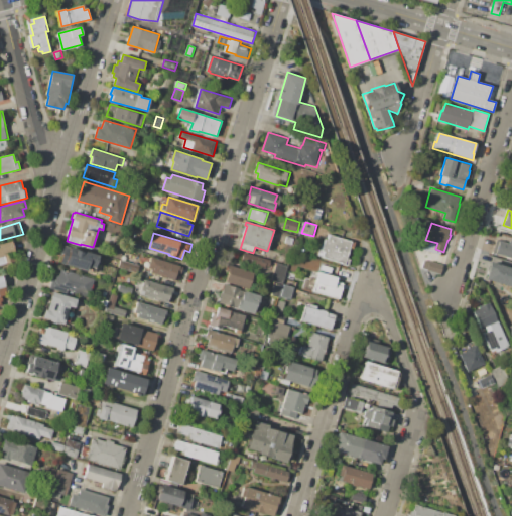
[(327,239),(329,240),(331,234),(357,242),(355,248),(352,247),(348,258),(351,259),(349,265),(343,263),(343,262),(325,256),(326,251),(324,250),(327,239)]
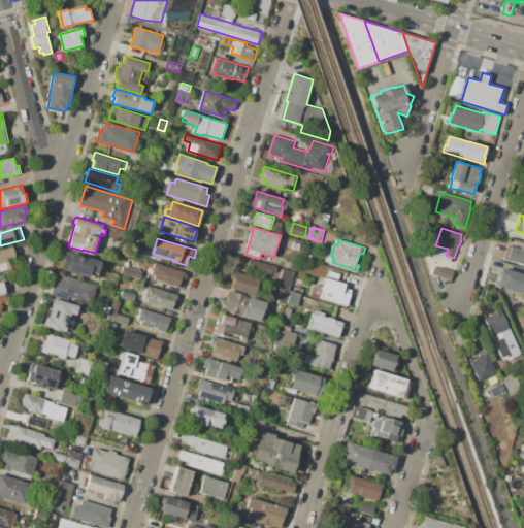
[(136,244),(151,249),(149,257),(134,252),(136,244)]
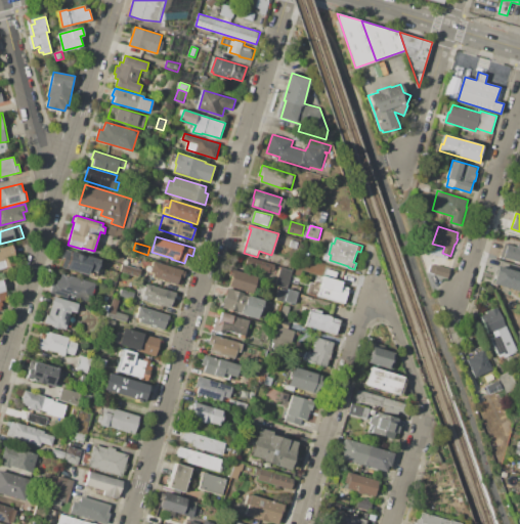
[(519,261),(504,256),(508,244),(519,248),(519,261)]
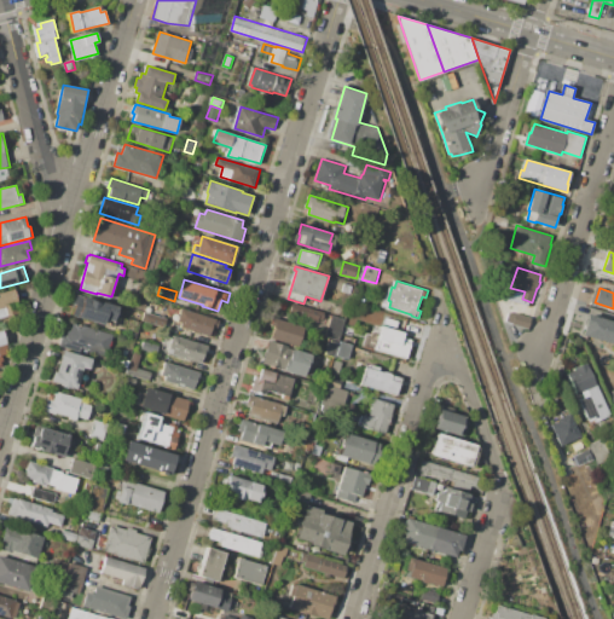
[(0,293),(16,289),(19,301),(16,301),(19,313),(0,318),(0,293)]
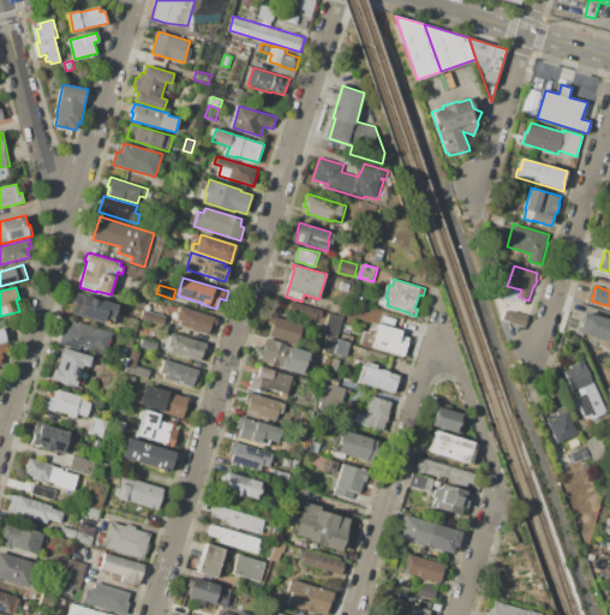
[(75,291),(91,297),(91,298),(100,302),(100,299),(118,305),(117,308),(112,321),(103,318),(102,322),(73,314),(77,303),(71,302),(75,291)]
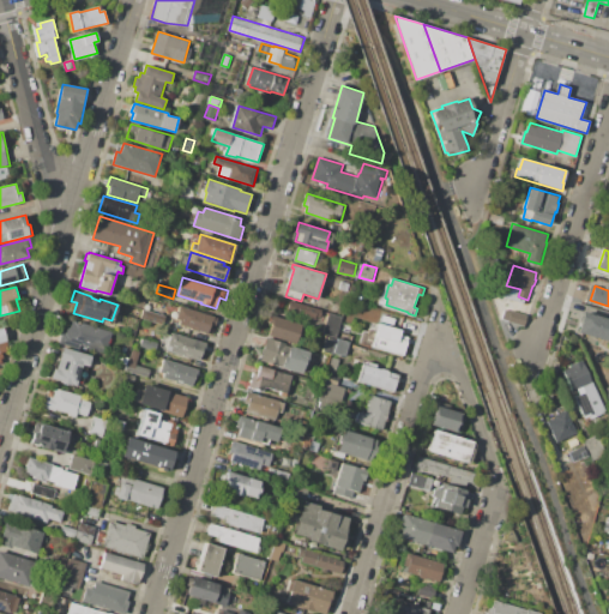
[(293,301),(321,309),(320,313),(321,313),(320,314),(318,320),(302,315),(289,312),(293,301)]
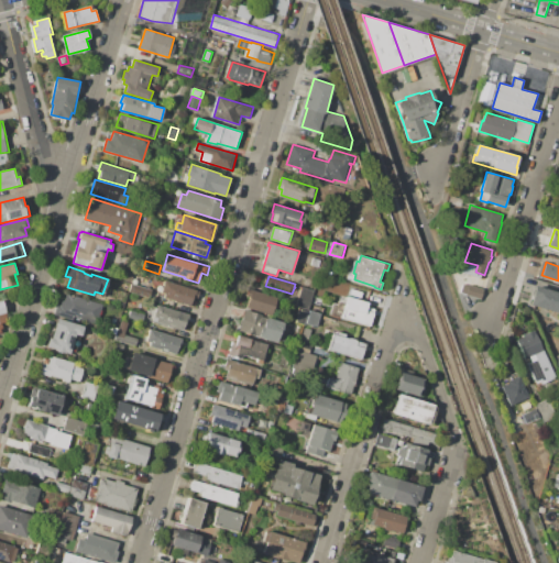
[(310,277),(318,279),(316,286),(308,284),(310,277)]
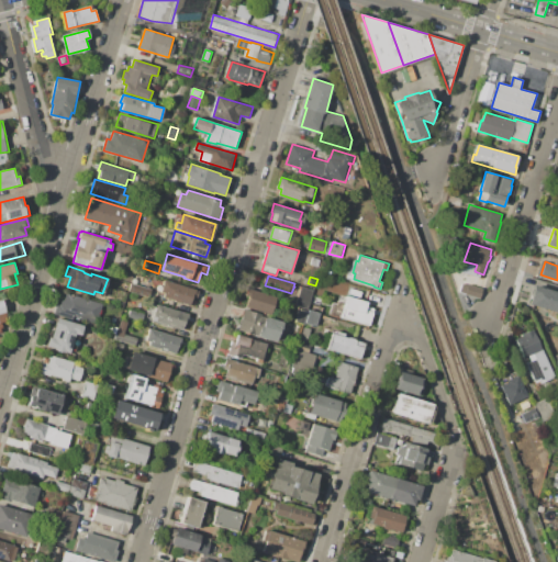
[(167,280),(201,291),(199,299),(194,298),(191,305),(166,298),(167,293),(163,292),(167,280)]
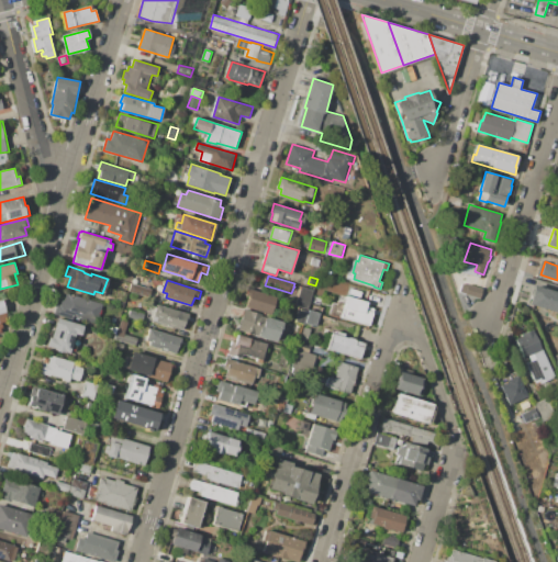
[(481,299),(467,294),(467,293),(461,292),(464,283),(469,285),(470,284),(484,289),(481,299)]
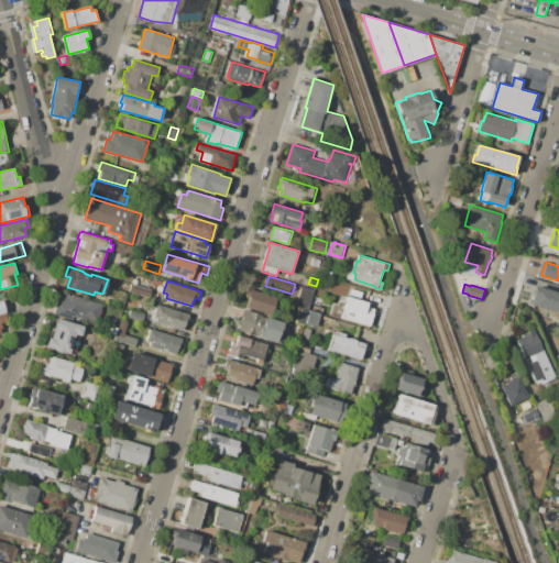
[(133,285),(154,290),(152,298),(131,293),(133,285)]
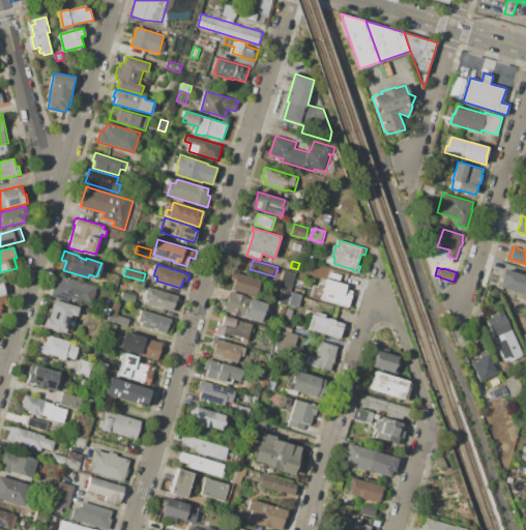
[(505,269),(525,274),(525,294),(500,287),(505,269)]
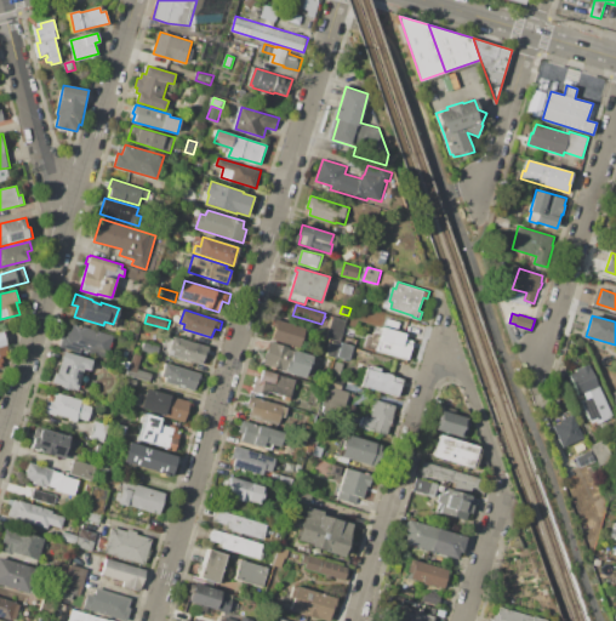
[(335,317),(348,320),(342,341),(329,337),(335,317)]
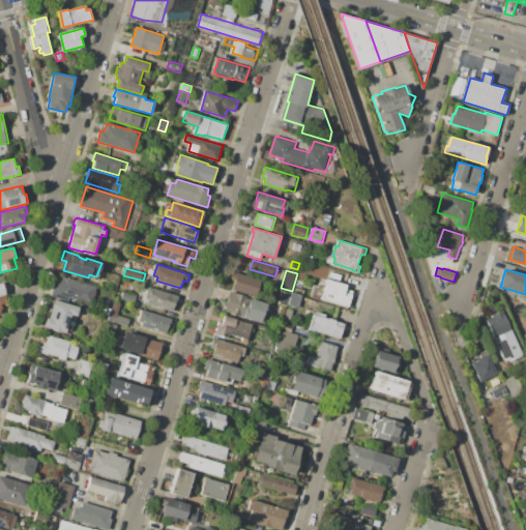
[(262,281),(257,297),(233,289),(236,280),(232,278),(234,271),(262,281)]
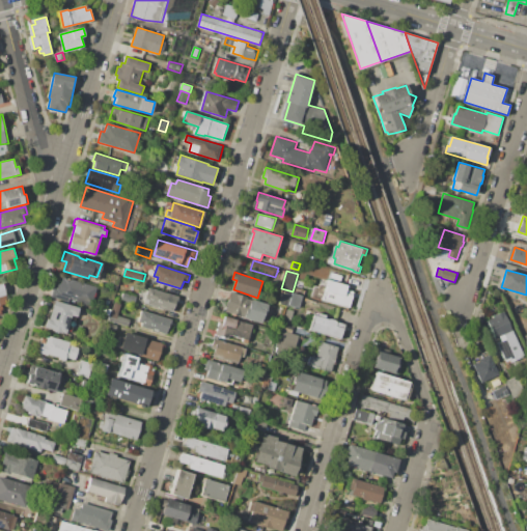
[(58,283),(61,284),(63,276),(66,277),(67,276),(75,279),(98,286),(92,305),(71,299),(70,302),(52,297),(55,286),(57,287),(58,283)]
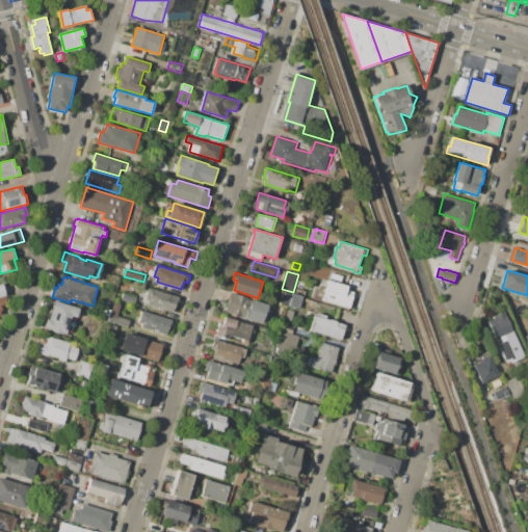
[(331,281),(349,286),(348,290),(355,292),(350,308),(325,300),(331,281)]
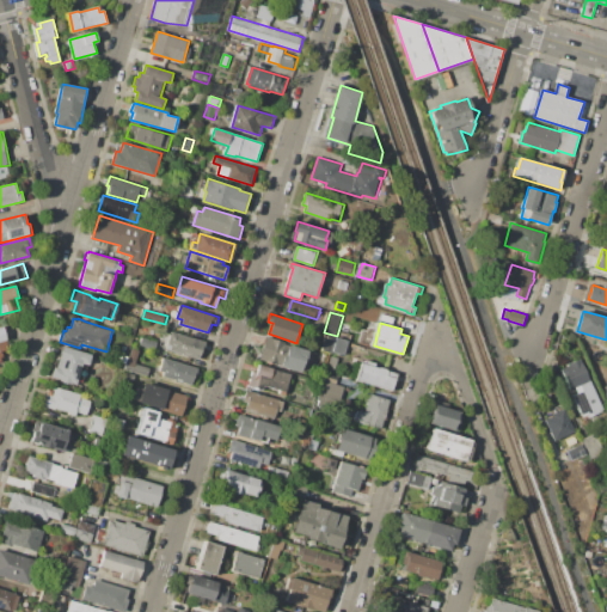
[(0,326),(4,326),(11,349),(2,352),(5,360),(2,361),(0,361),(0,326)]
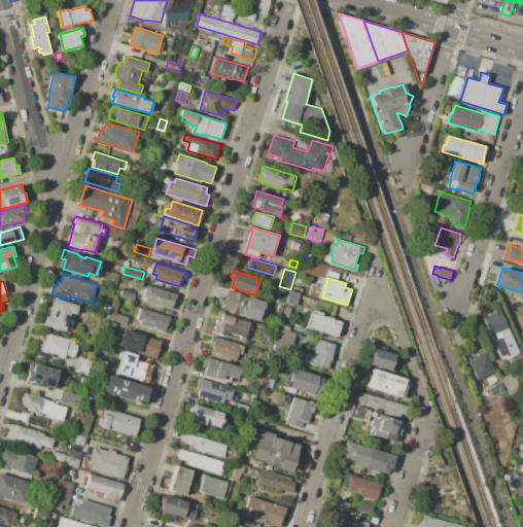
[(149,285),(179,294),(177,302),(175,301),(173,309),(144,301),(149,285)]
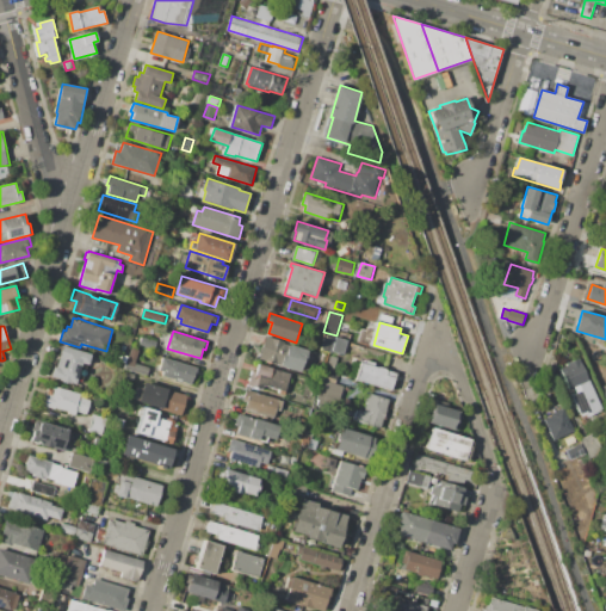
[(159,340),(156,349),(141,344),(143,335),(159,340)]
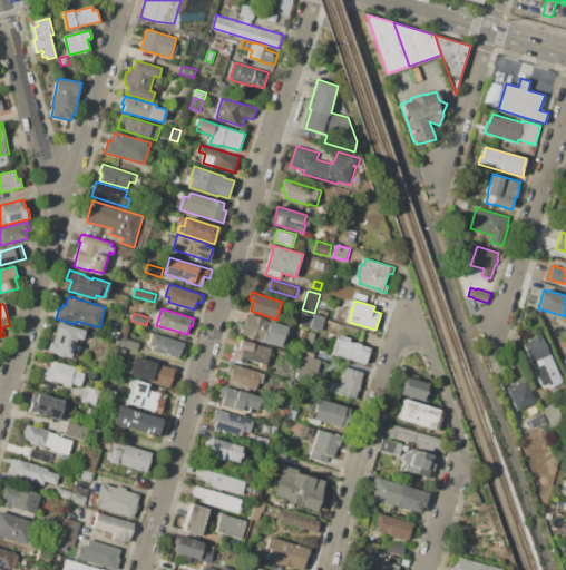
[(250,313),(266,318),(265,320),(289,326),(285,338),(283,338),(281,346),(243,335),(250,313)]
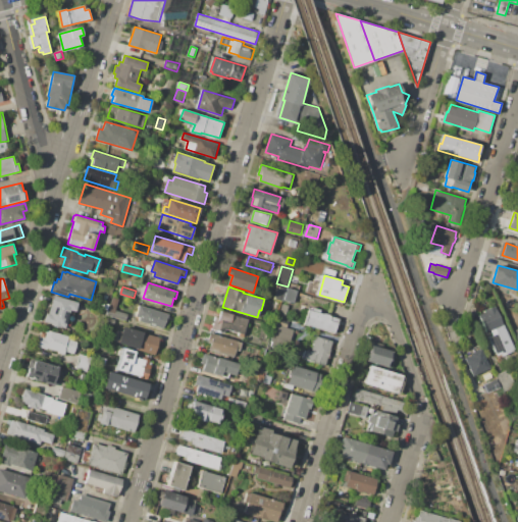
[(279,286),(287,289),(283,301),(275,299),(279,286)]
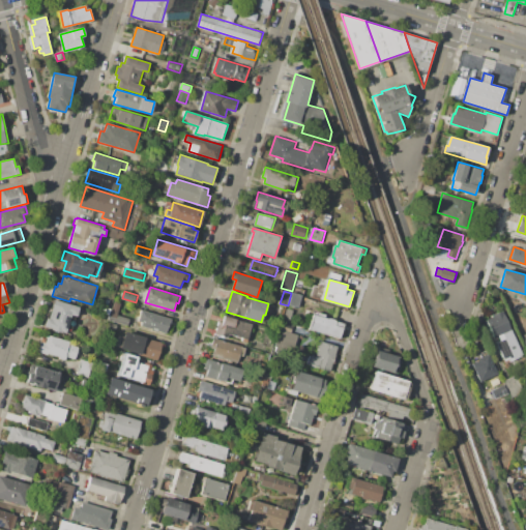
[(293,291),(303,294),(300,306),(290,303),(293,291)]
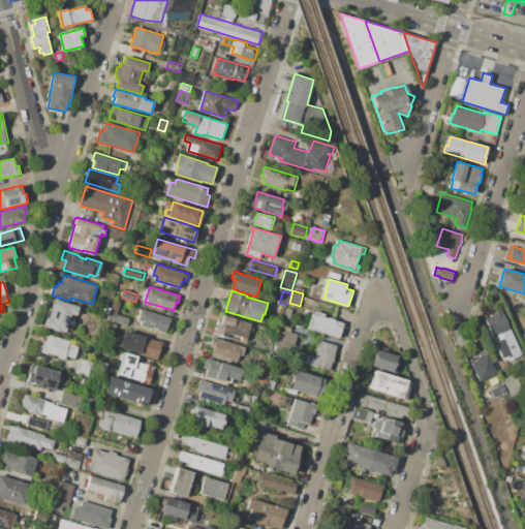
[(47,317),(50,318),(55,299),(80,307),(76,316),(71,314),(66,332),(62,331),(62,333),(52,329),(52,328),(44,325),(47,317)]
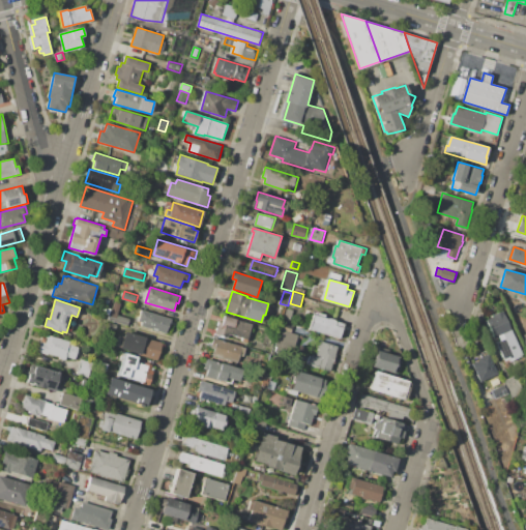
[(115,301),(122,303),(119,316),(130,319),(128,325),(110,320),(115,301)]
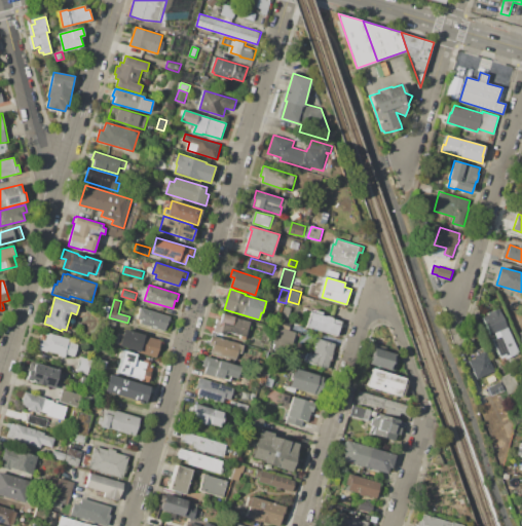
[(293,308),(290,318),(284,316),(287,306),(293,308)]
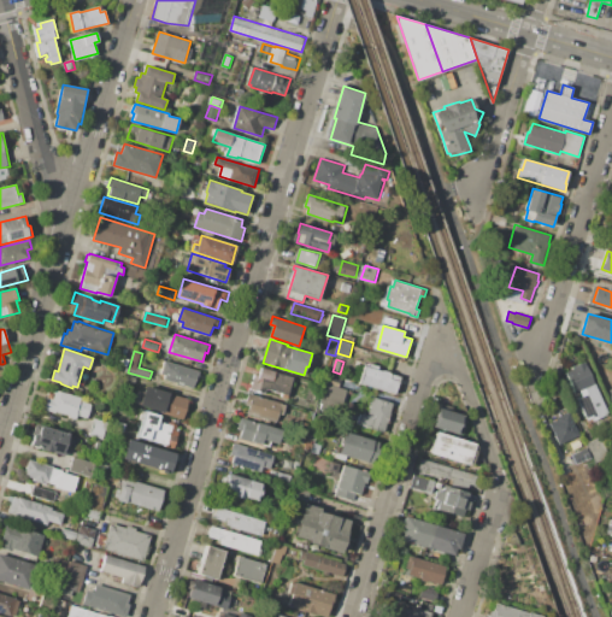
[(166,360),(201,371),(199,380),(198,378),(194,388),(178,383),(165,380),(166,375),(162,374),(166,360)]
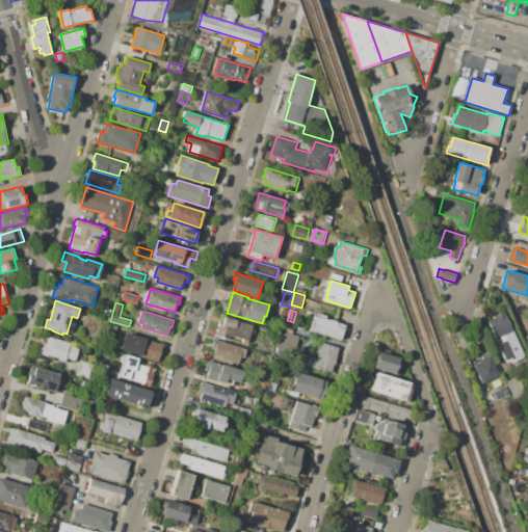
[(500,344),(507,363),(511,361),(513,363),(526,357),(506,312),(489,319),(498,339),(502,338),(503,342),(500,344)]
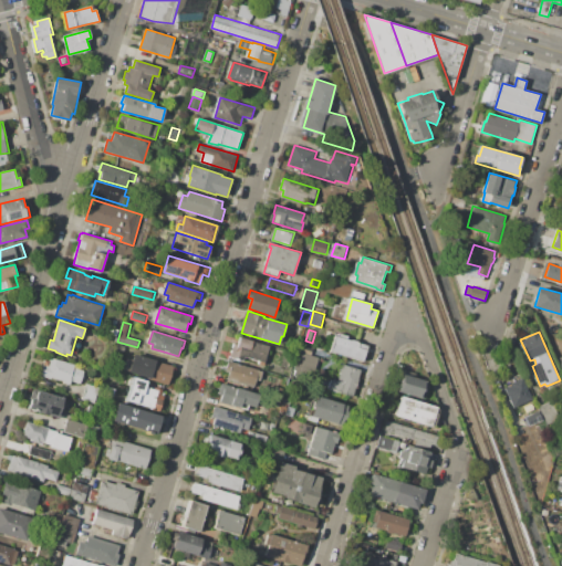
[(336,336),(368,345),(364,360),(332,352),(336,336)]
